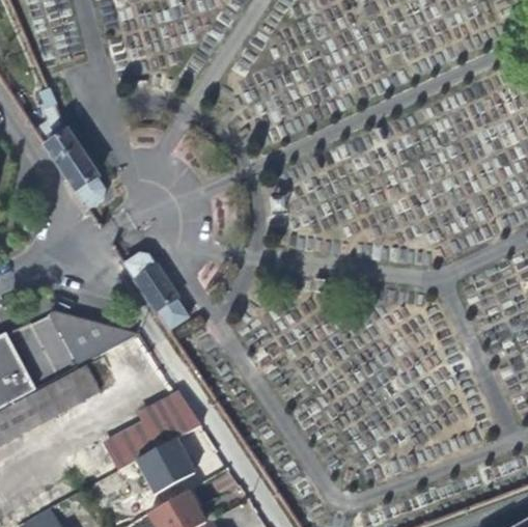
[(105,198),(105,190),(66,134),(47,146),(88,207),(105,198)]
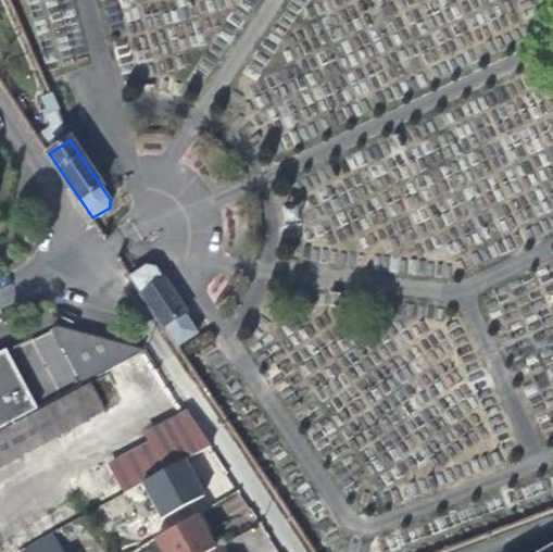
[(145,263),(129,274),(141,292),(163,277),(155,265),(145,263)]
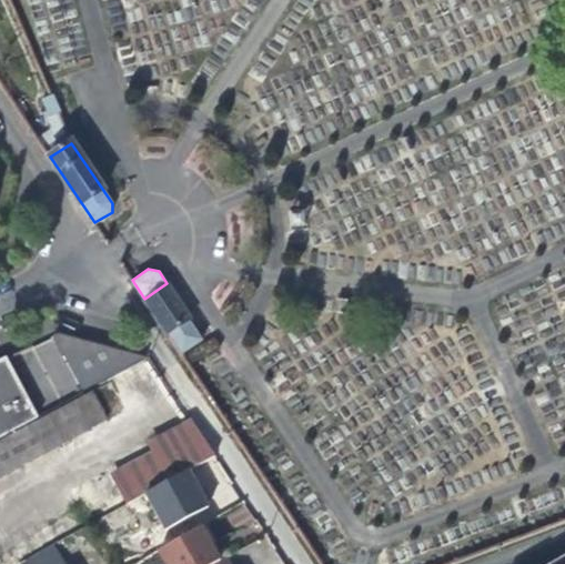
[(168,332),(190,318),(167,283),(144,299),(168,332)]
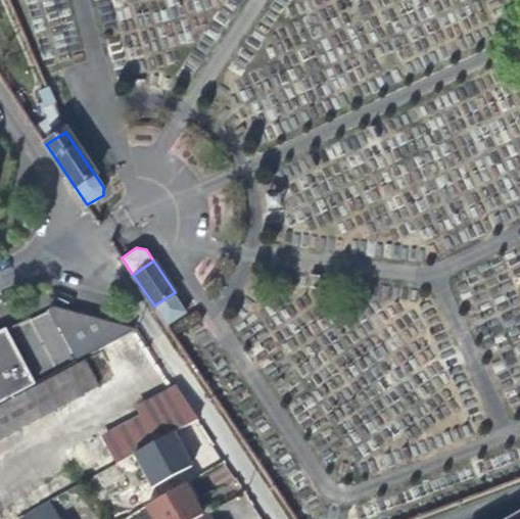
[(184,307),(175,292),(154,305),(163,320),(163,321),(177,340),(194,328),(181,309),(184,307)]
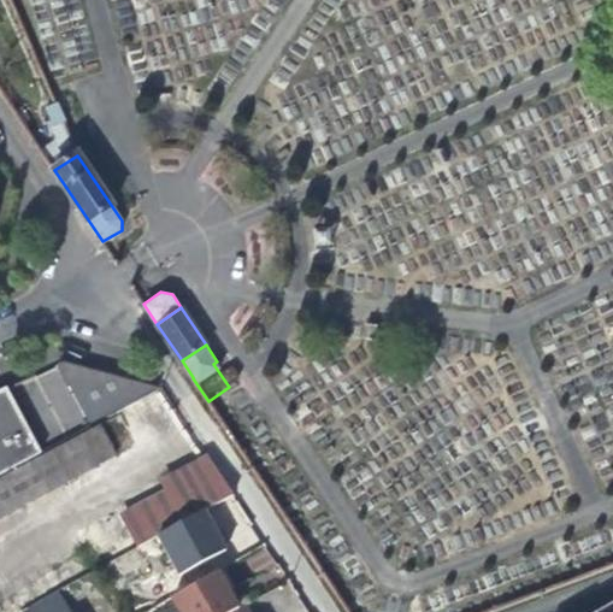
[(0,474),(42,452),(7,388),(0,390),(0,474)]
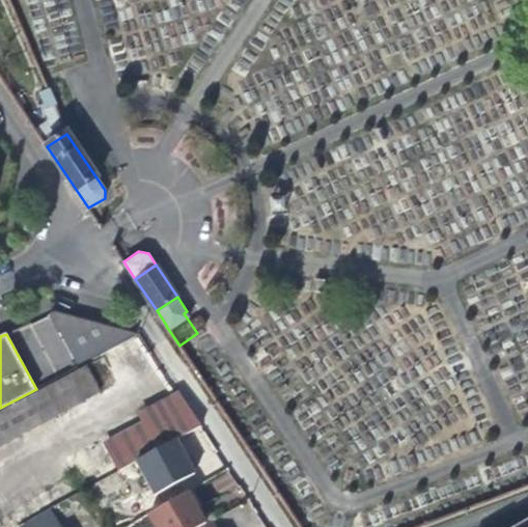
[(0,444),(102,391),(87,365),(0,412),(0,444)]
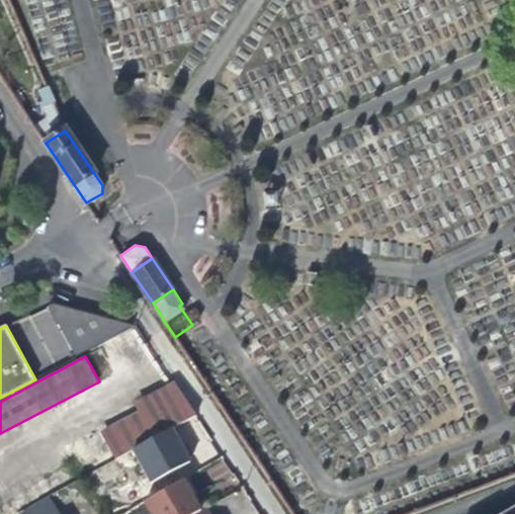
[(135,401),(139,409),(154,437),(198,414),(175,379),(135,401)]
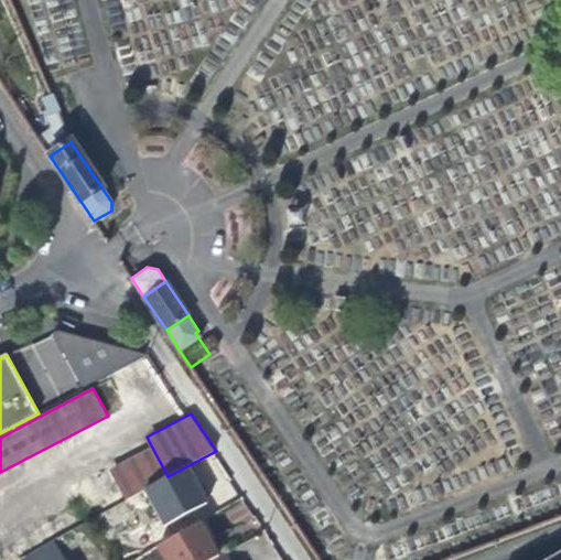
[(127,498),(168,476),(151,445),(110,469),(127,498)]
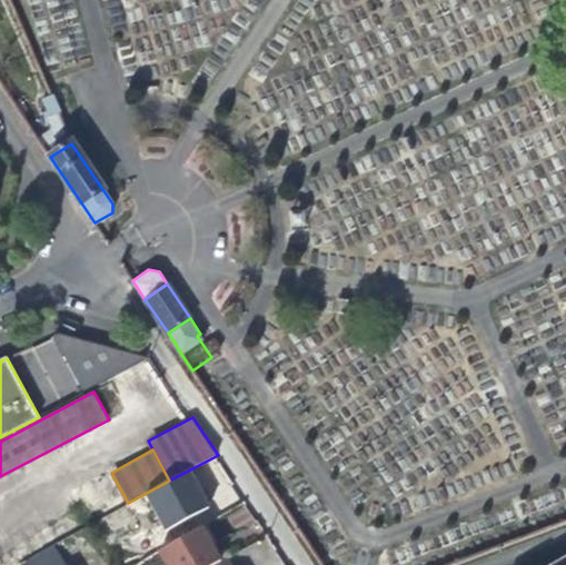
[(245,496),(220,458),(189,476),(201,496),(211,513),(245,496)]
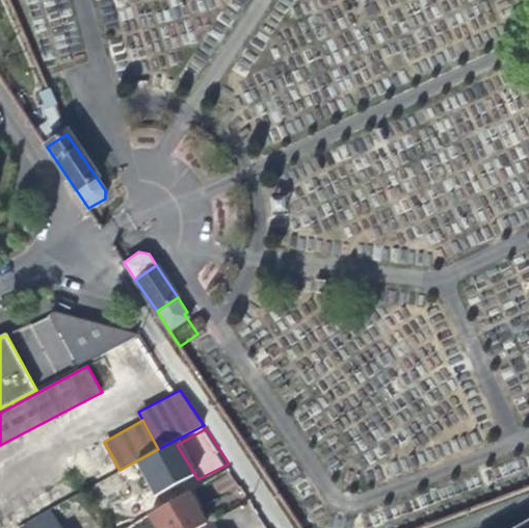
[(190,492),(200,508),(206,505),(203,499),(196,489),(190,492)]
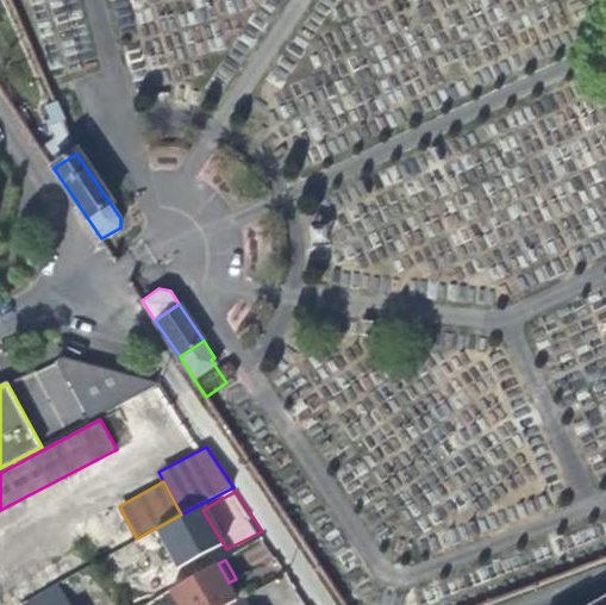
[(249,604),(244,596),(239,599),(229,582),(218,563),(173,590),(181,604),(249,604)]
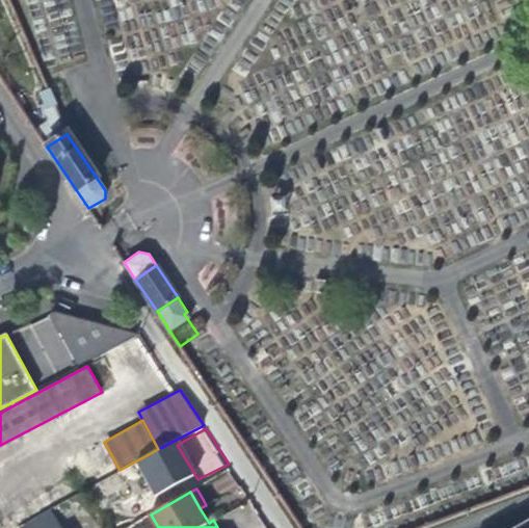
[(16,524),(18,527),(69,527),(55,503),(16,524)]
